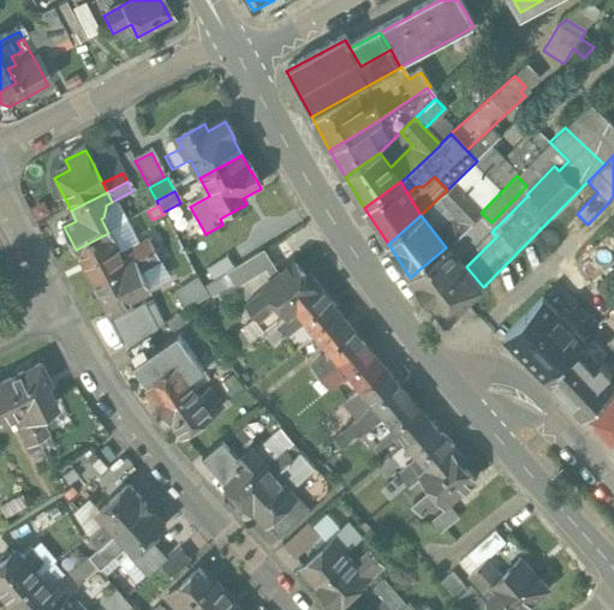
[(477,216),(448,245),(457,255),(463,249),(487,225),(477,216)]
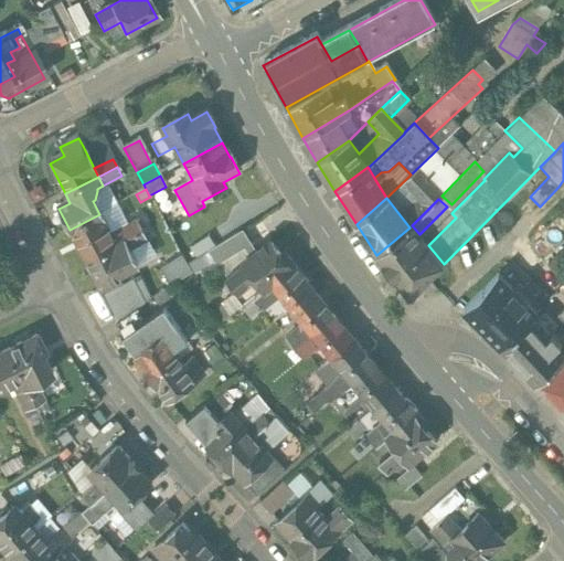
[(99,214),(70,230),(86,261),(141,233),(137,224),(112,236),(99,214)]
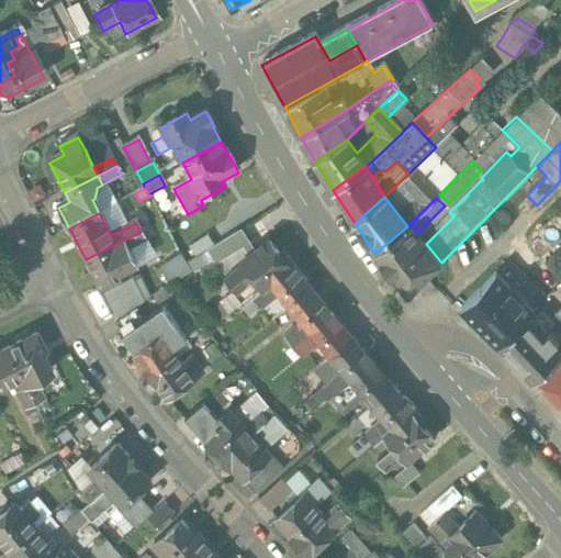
[(407,226),(374,254),(404,291),(413,291),(441,263),(426,244),(417,233),(410,224),(407,226)]
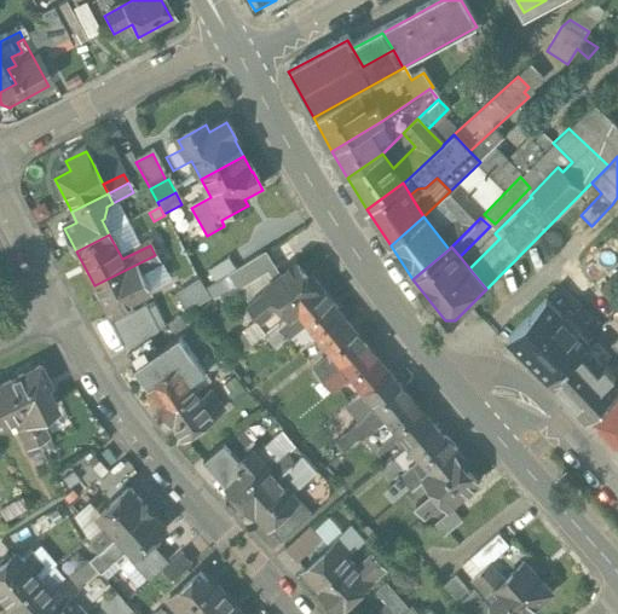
[(155,255),(94,285),(111,318),(131,308),(130,305),(150,294),(140,274),(160,265),(155,255)]
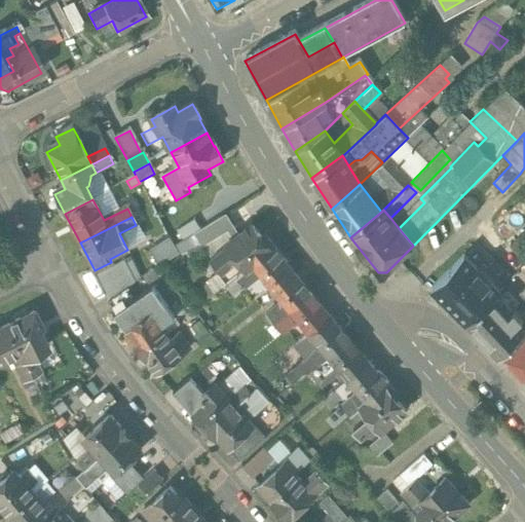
[(199,232),(194,236),(202,249),(228,232),(220,220),(199,232)]
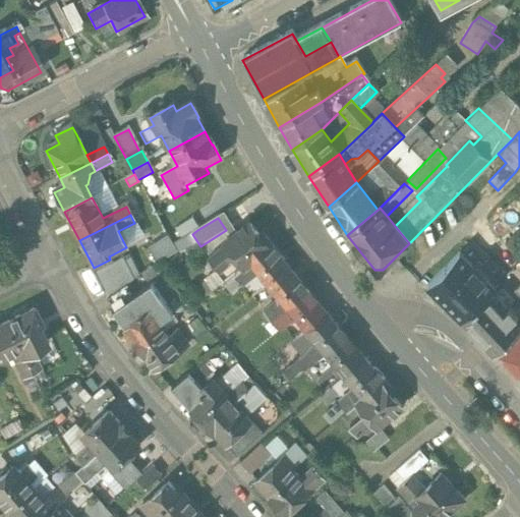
[(191,220),(174,231),(181,241),(192,234),(197,230),(191,220)]
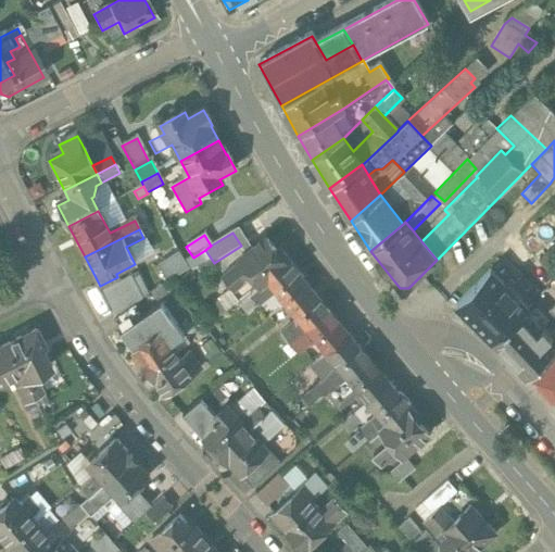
[(265,240),(222,276),(235,290),(247,280),(246,278),(250,275),(260,287),(289,262),(280,251),(277,253),(265,240)]
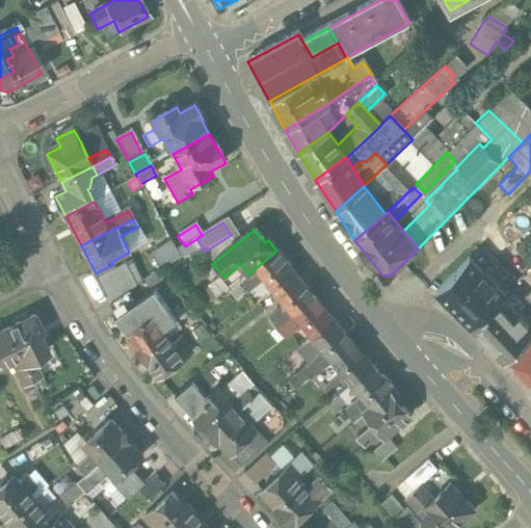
[(530,267),(530,238),(529,237),(513,253),(530,269),(530,267)]
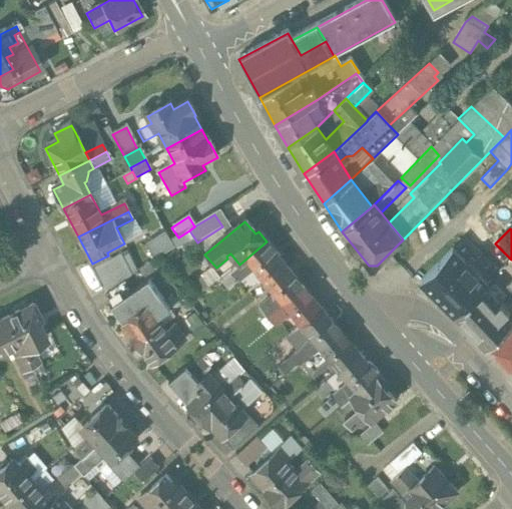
[(167,231),(148,244),(159,259),(177,246),(167,231)]
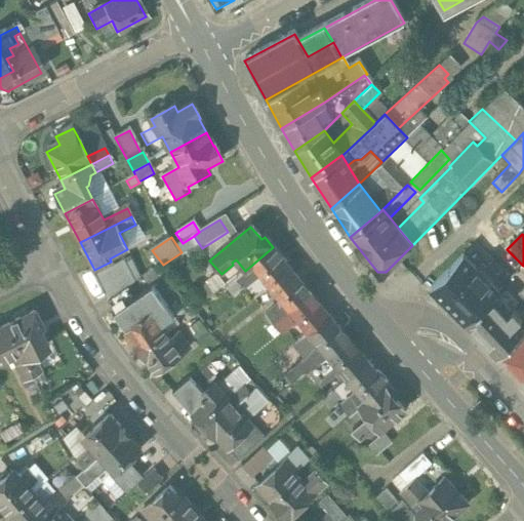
[(245,271),(236,279),(244,288),(257,278),(256,276),(259,273),(272,288),(290,272),(281,261),(283,259),(273,247),(245,271)]
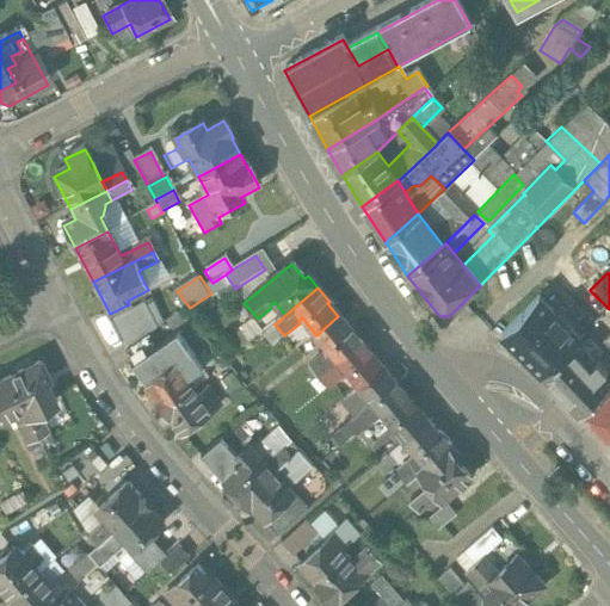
[(501,336),(542,377),(579,339),(538,298),(501,336)]
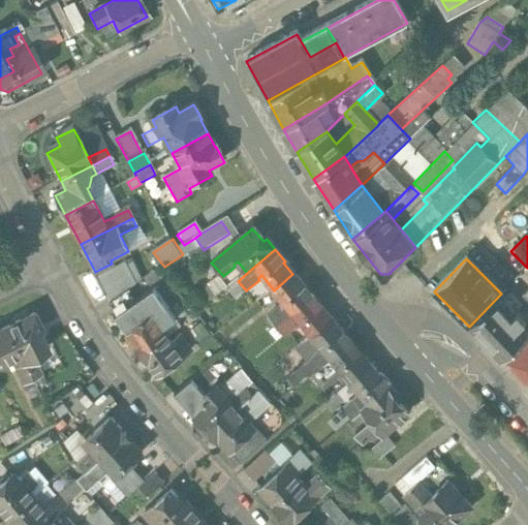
[(125,264),(98,278),(111,302),(126,292),(136,285),(125,264)]
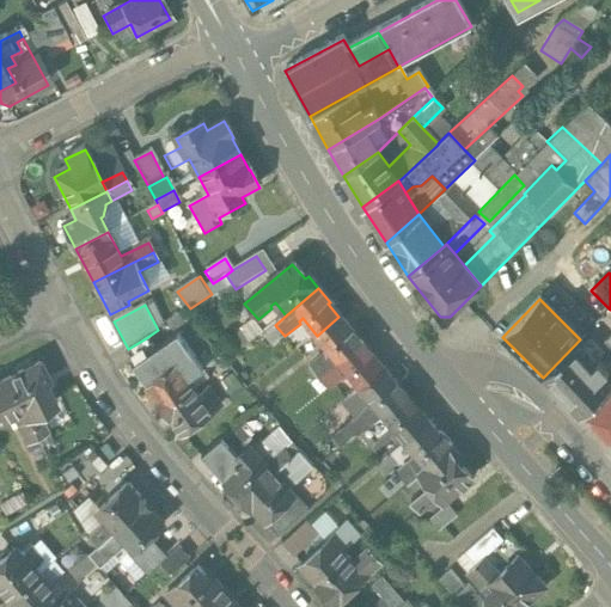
[(384,371),(338,317),(317,336),(331,354),(346,372),(361,390),(384,371)]
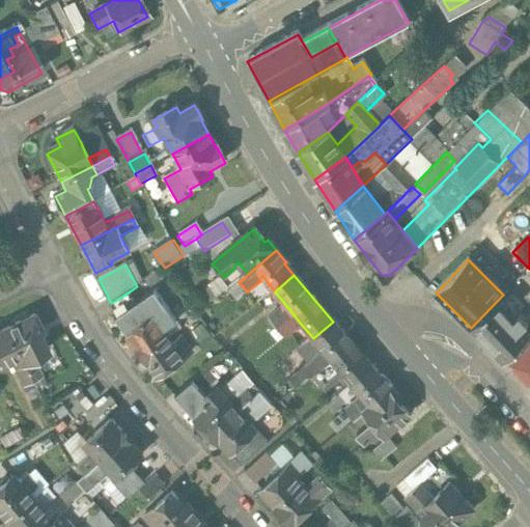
[(117,317),(115,320),(142,357),(167,340),(162,333),(175,323),(154,292),(135,305),(117,317)]
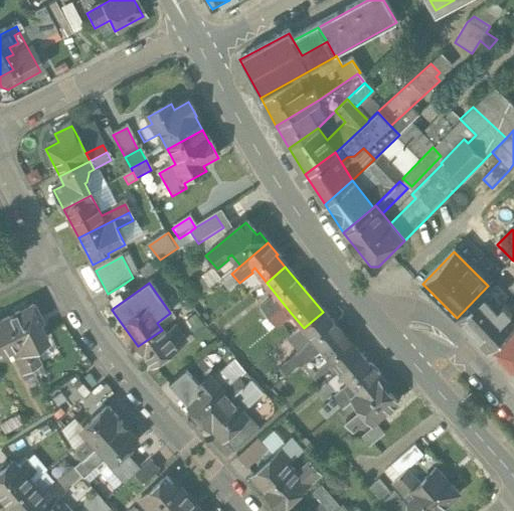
[(203,284),(193,291),(199,299),(209,291),(203,284)]
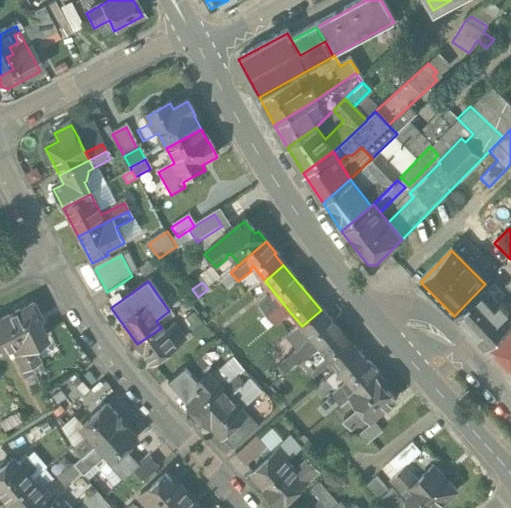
[(107,292),(105,294),(113,306),(130,294),(122,283),(107,292)]
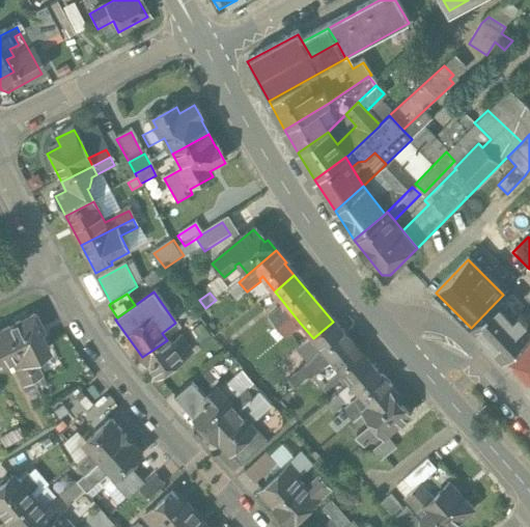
[(498,301),(471,328),(503,361),(529,335),(522,327),(526,323),(519,315),(514,319),(498,301)]
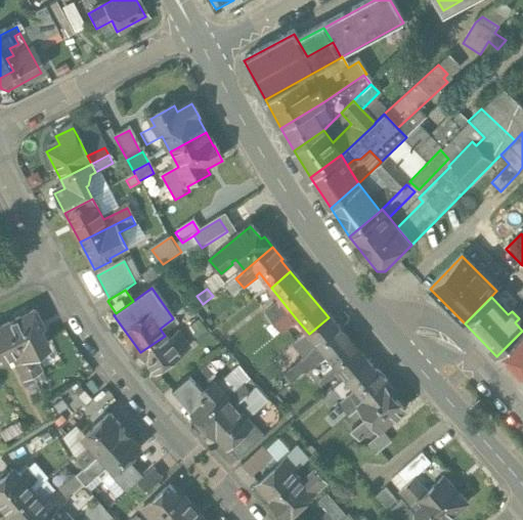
[(284,303),(280,306),(278,304),(265,314),(281,334),(294,322),(293,320),(296,318),(284,303)]
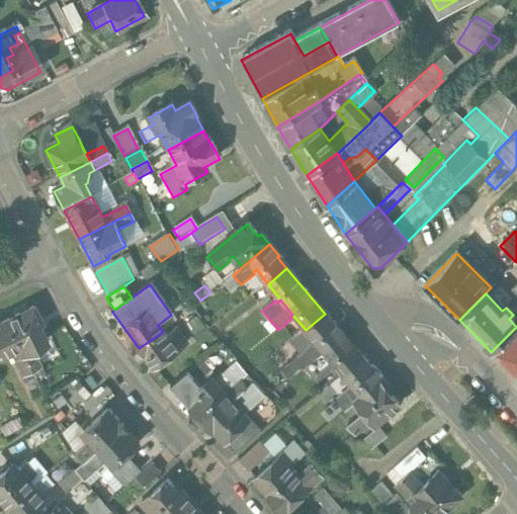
[(32,309),(4,323),(21,356),(31,351),(47,344),(36,325),(40,324),(32,309)]
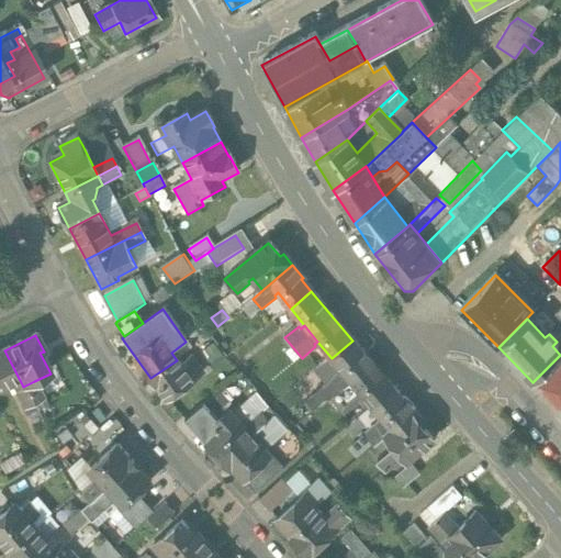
[(332,358),(316,370),(329,386),(339,378),(340,380),(345,376),(350,383),(372,365),(352,341),(332,358)]
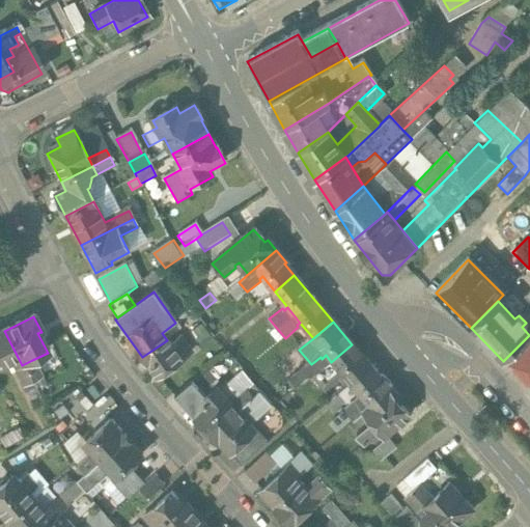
[(199,328),(191,335),(198,344),(207,337),(199,328)]
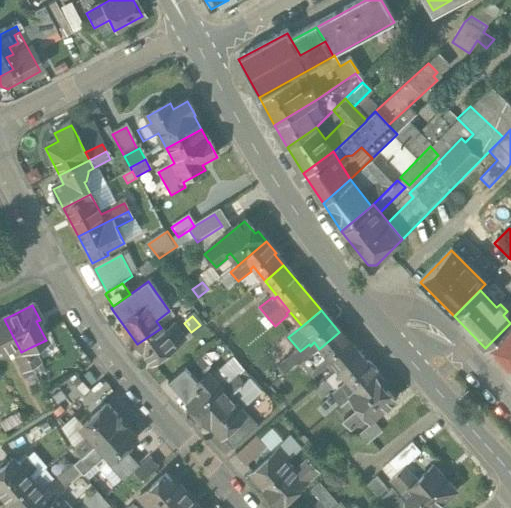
[(4,319),(0,321),(0,354),(10,349),(22,372),(30,368),(21,352),(4,319)]
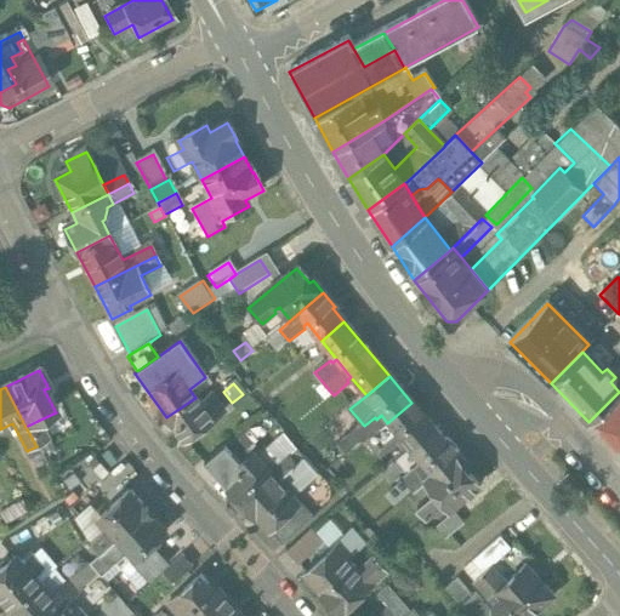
[(619,392),(589,422),(619,456),(619,392)]
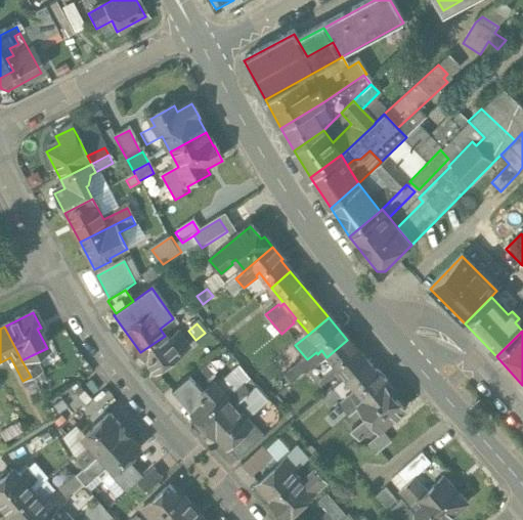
[(165,336),(140,352),(155,373),(179,356),(169,342),(165,336)]
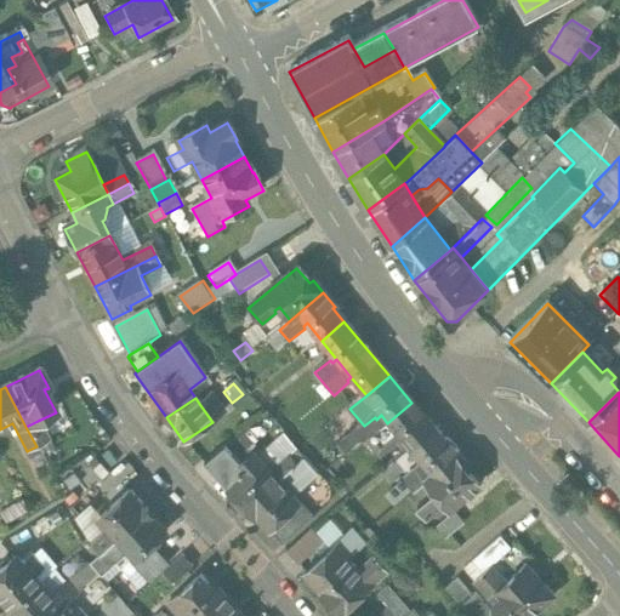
[(223,415),(211,398),(200,405),(212,422),(223,415)]
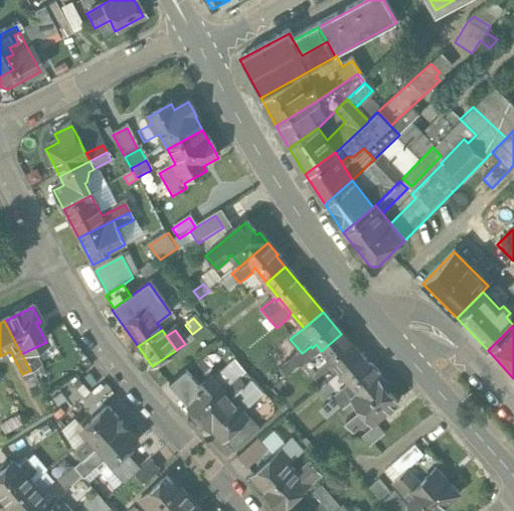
[(321,351),(302,366),(314,380),(326,369),(331,375),(338,369),(341,372),(360,357),(341,334),(321,351)]
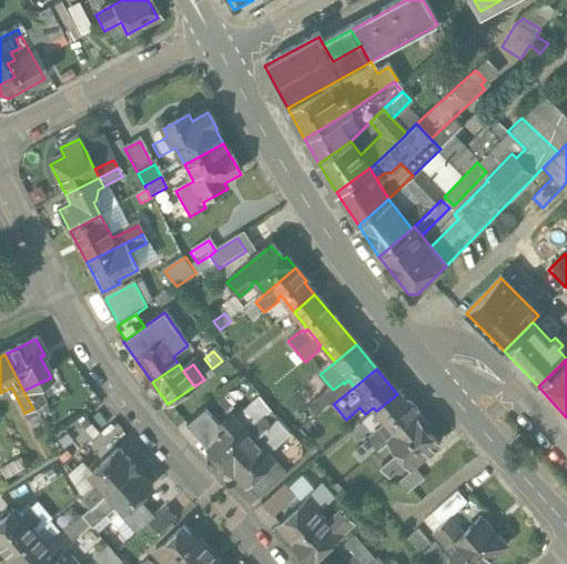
[(333,390),(314,405),(322,414),(333,404),(354,388),(348,380),(344,384),(343,382),(333,390)]
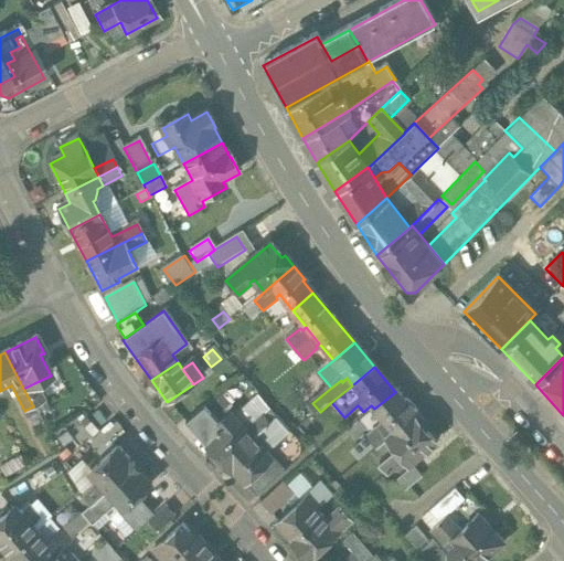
[(48,410),(34,383),(23,389),(33,406),(38,415),(48,410)]
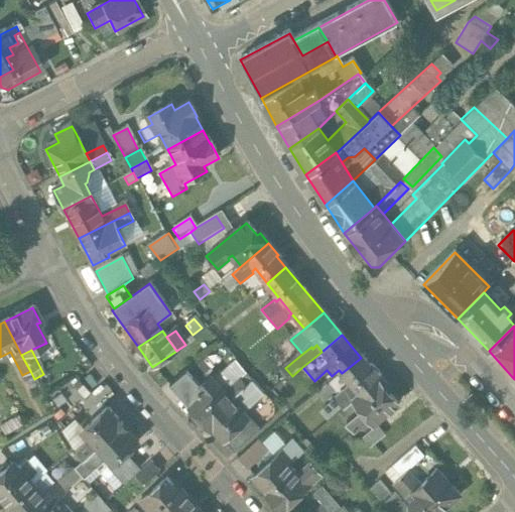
[(361,358),(342,373),(355,389),(360,396),(381,379),(370,367),(369,368),(361,358)]
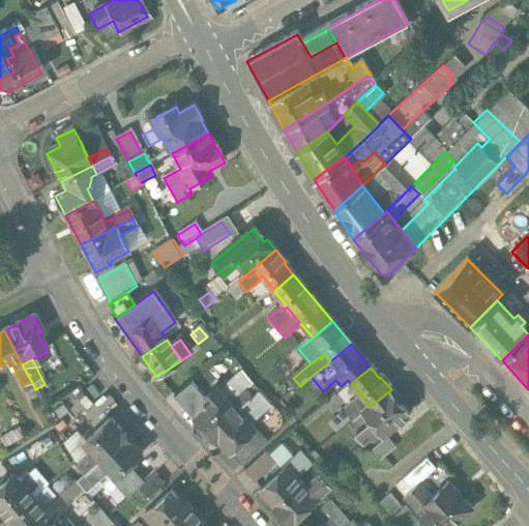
[(240,375),(218,395),(236,414),(258,395),(240,375)]
